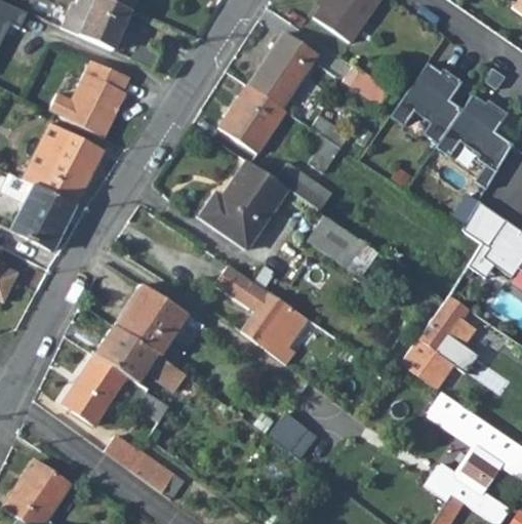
[(0,0),(0,43),(10,23),(19,28),(27,11),(2,0),(0,0)]
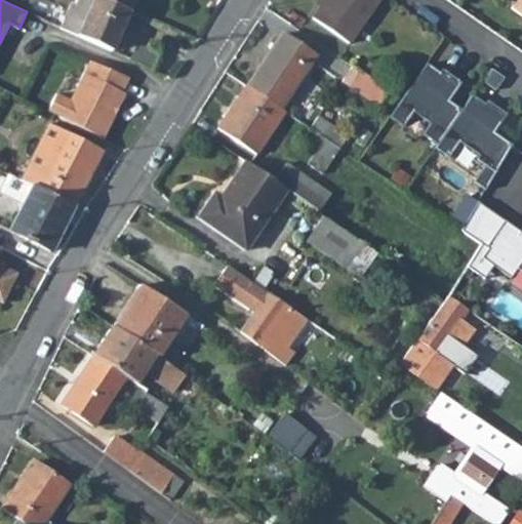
[(113,49),(130,9),(108,0),(78,0),(75,6),(71,4),(62,27),(113,49)]
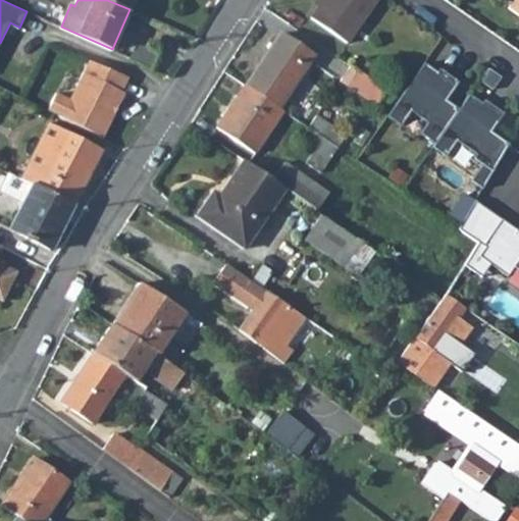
[(130,9),(134,0),(107,0),(130,9)]
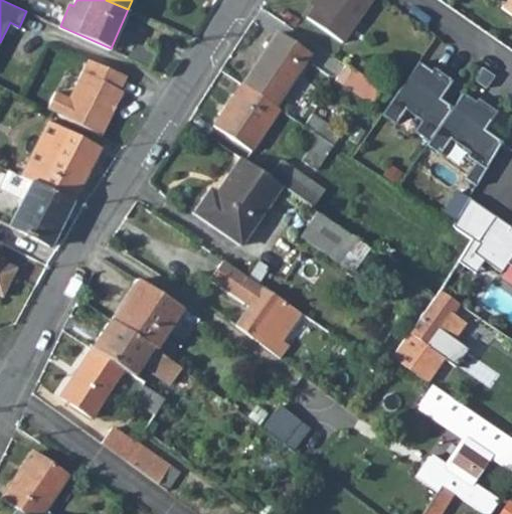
[(344,42),(372,0),(319,0),(316,6),(308,17),(344,42)]
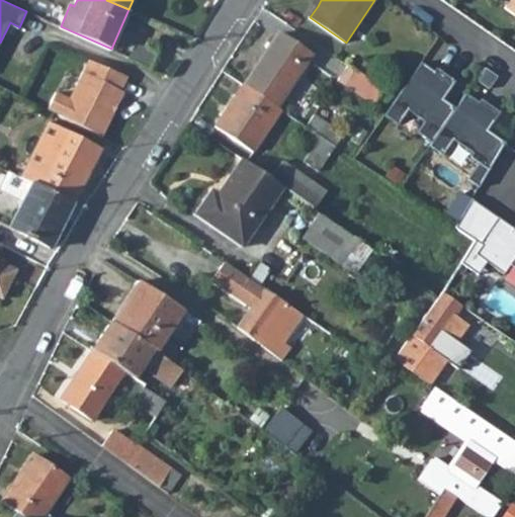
[(278,106),(314,55),(279,31),(245,83),(278,106)]
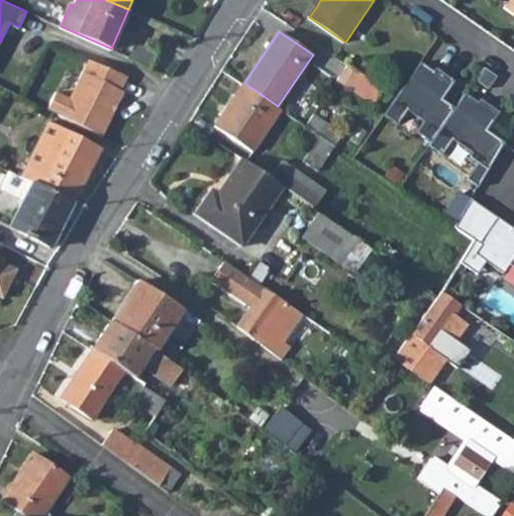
[(48,108),(103,135),(125,91),(122,89),(128,76),(91,59),(71,98),(57,91),(48,108)]
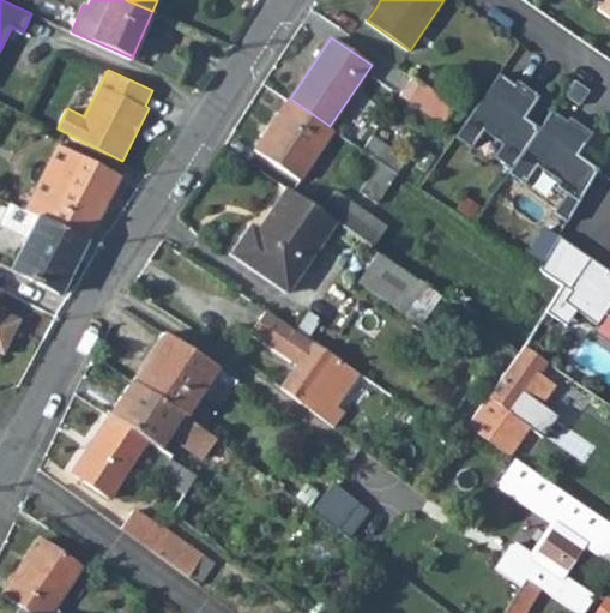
[(448,82),(433,71),(423,83),(440,94),(448,82)]
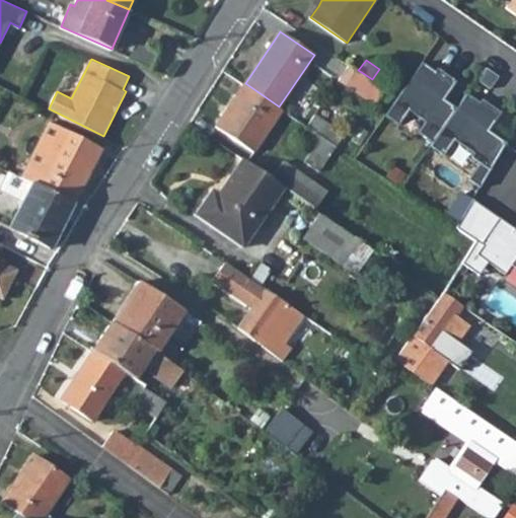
[(435,70),(423,61),(397,97),(386,115),(399,124),(410,109),(426,121),(419,131),(433,141),(457,107),(444,98),(457,80),(438,66),(435,70)]
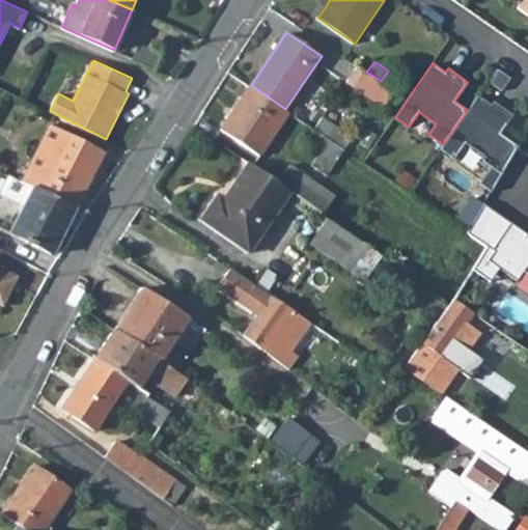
[(381,81),(366,72),(359,65),(349,80),(386,106),(389,101),(395,90),(381,81)]
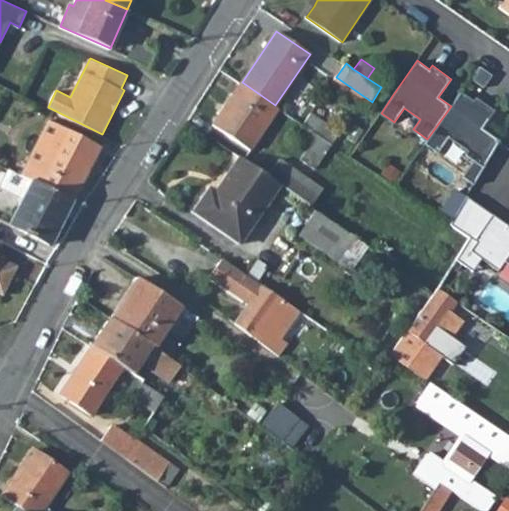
[(280,108),(275,105),(242,82),(214,124),(252,150),(280,108)]
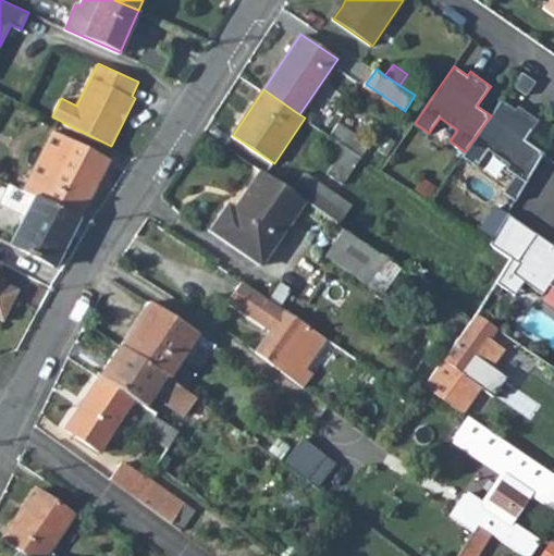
[(417,112),(423,101),(415,95),(408,106),(417,112)]
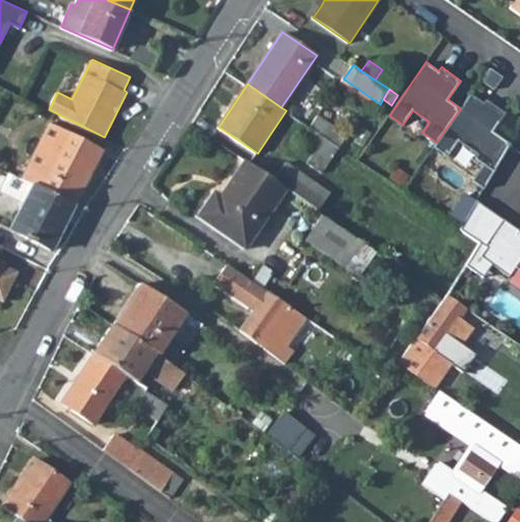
[(471,93),(461,108),(436,142),(434,146),(448,156),(458,142),(477,155),(470,165),(489,179),(494,171),(494,170),(498,163),(510,144),(492,131),(506,112),(486,99),(484,102),(471,93)]
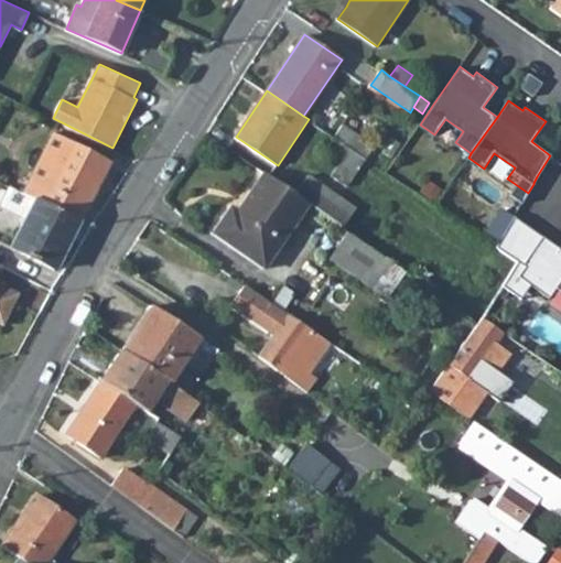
[(367,159),(377,145),(344,123),(335,137),(367,159)]
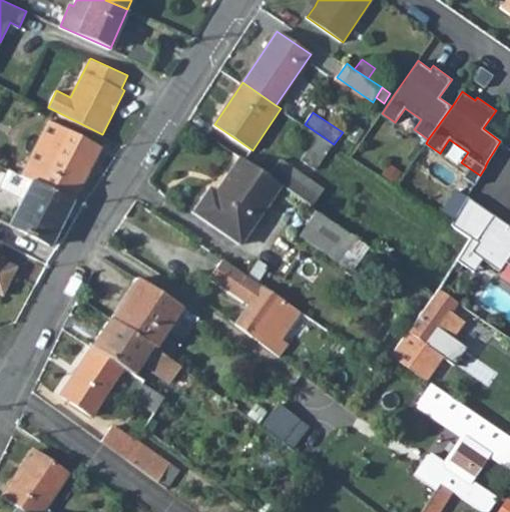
[(60,124),(49,119),(21,174),(32,179),(60,124)]
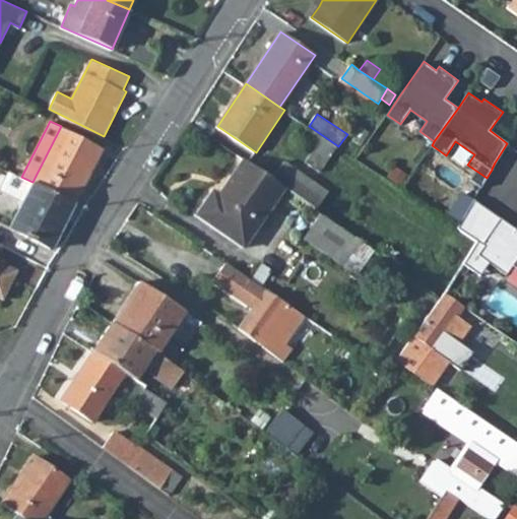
[(75,202),(103,147),(61,126),(33,182),(34,183),(34,181),(75,202)]
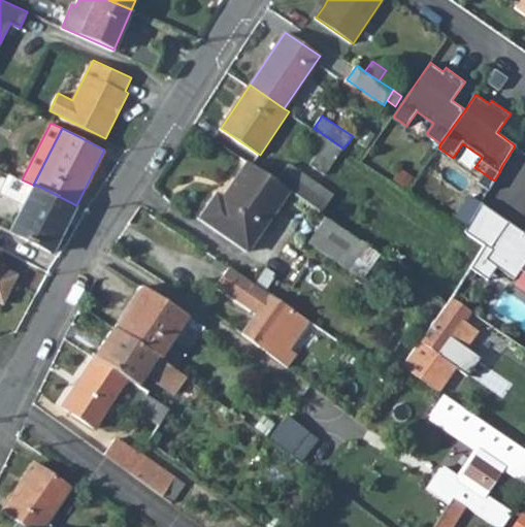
[(330,169),(343,149),(314,128),(304,141),(320,152),(315,159),(330,169)]
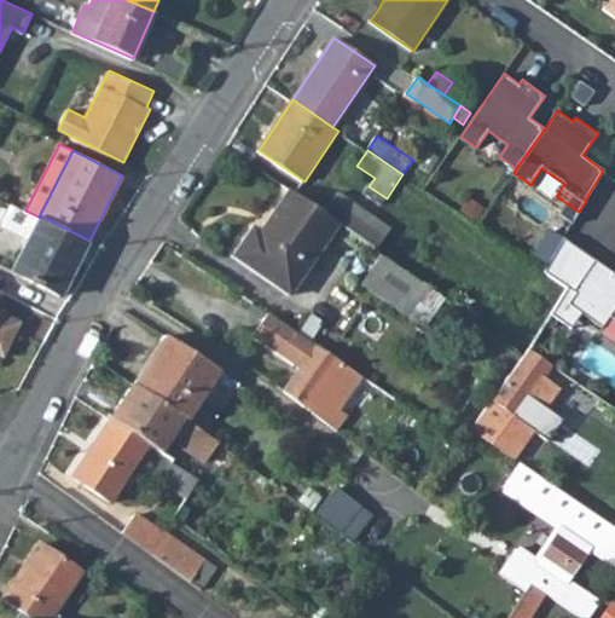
[(382,204),(387,198),(369,186),(365,192),(382,204)]
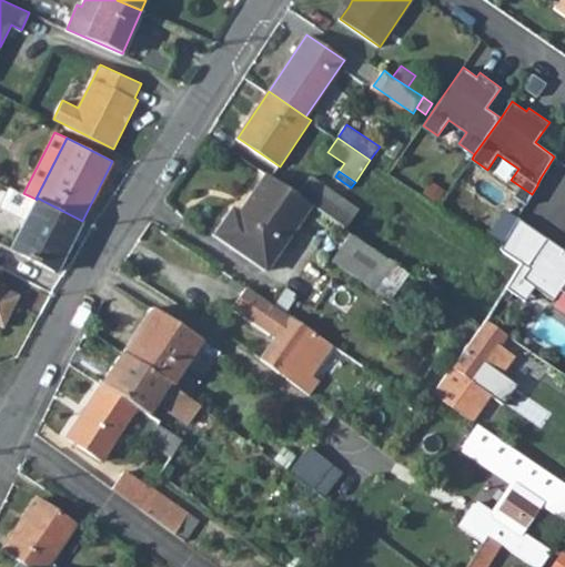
[(312,204),(298,194),(266,173),(240,212),(234,208),(215,234),(266,270),(312,204)]
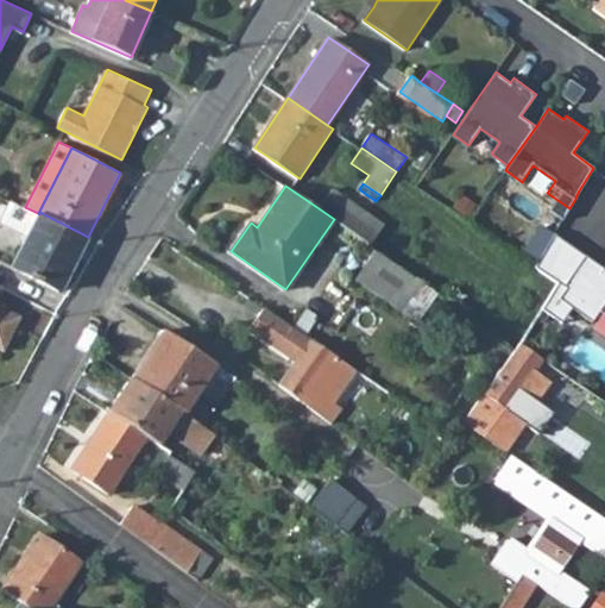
[(354,233),(369,212),(334,187),(319,208),(334,219),(354,233)]
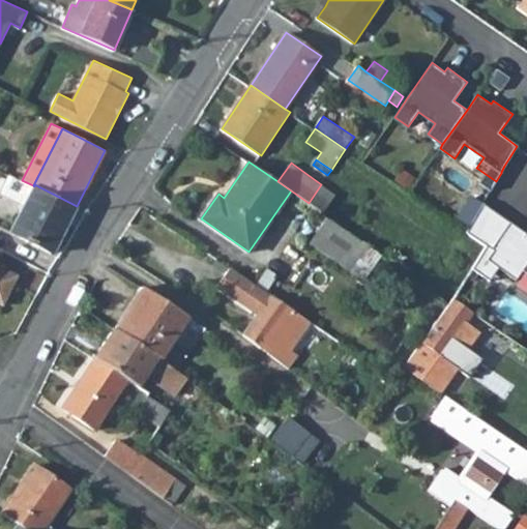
[(53,253),(77,206),(34,184),(34,186),(10,232),(53,253)]
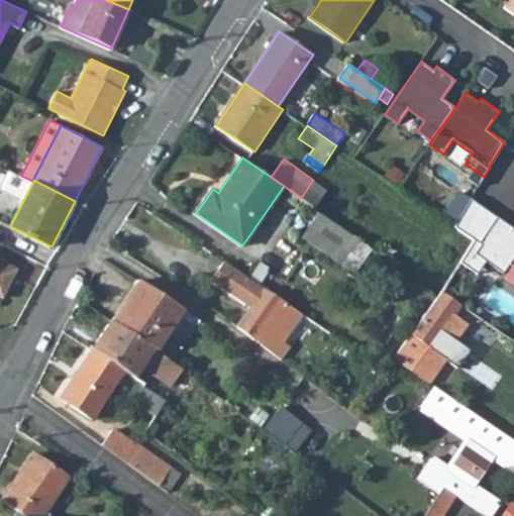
[(327,189),(313,180),(301,198),(315,208),(327,189)]
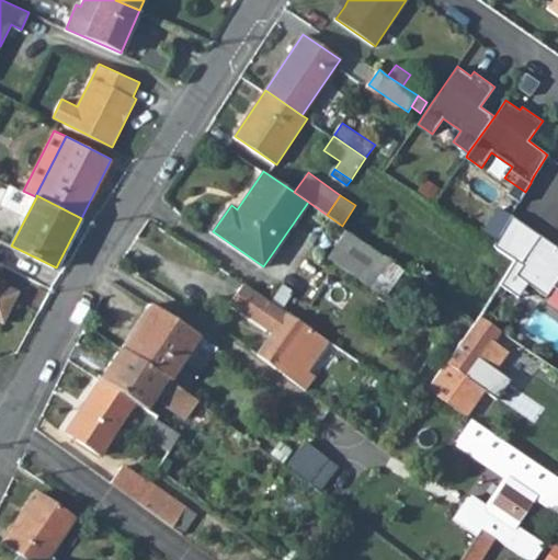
[(539,235),(511,216),(493,246),(515,260),(521,263),(539,235)]
